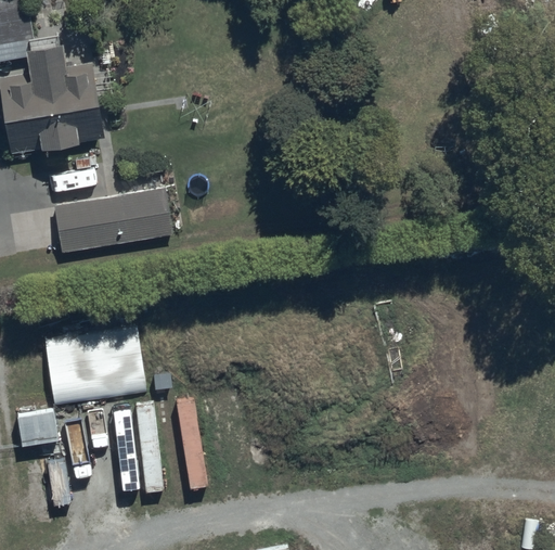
[(59,32),(33,36),(26,0),(0,0),(0,61),(28,56),(31,73),(0,77),(0,86),(3,104),(0,104),(0,131),(0,135),(8,133),(11,154),(105,138),(91,62),(68,66),(63,38),(60,38),(59,32)]
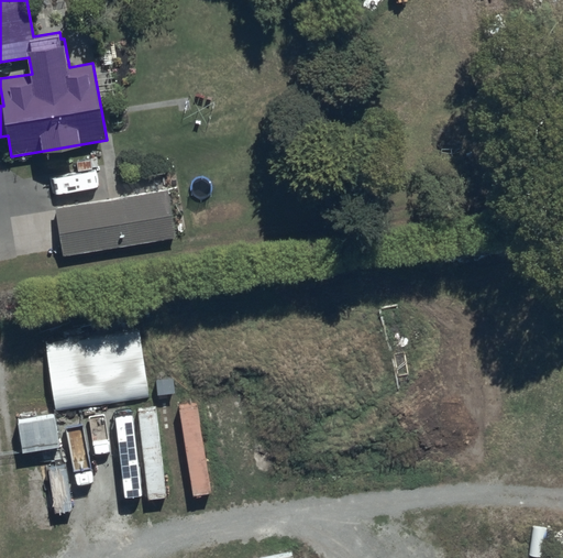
[(168,189),(55,209),(63,256),(177,238),(168,189)]
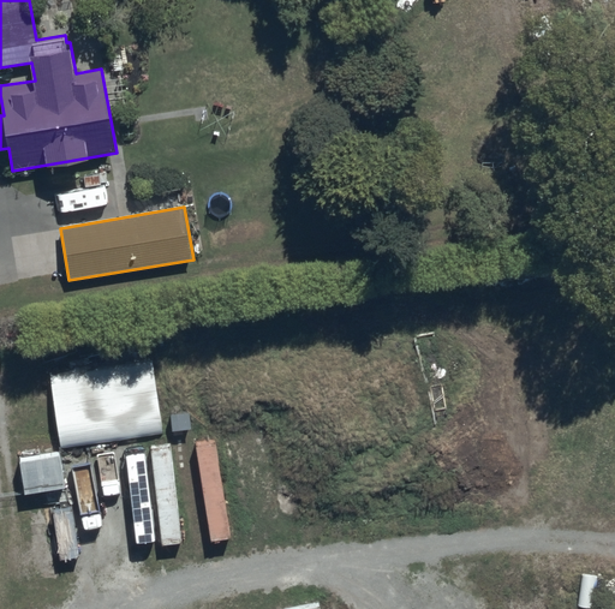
[(151,365),(51,378),(60,448),(161,435),(151,365)]
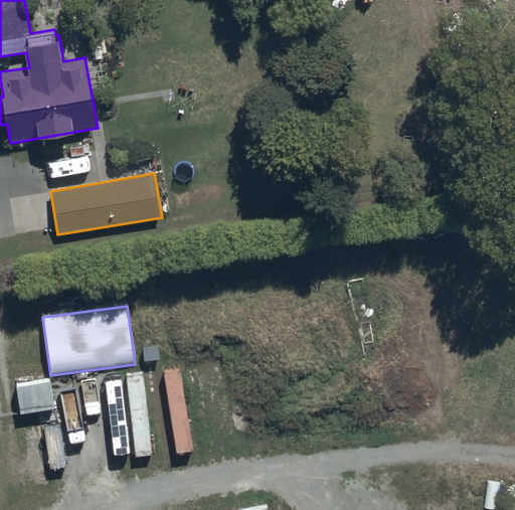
[(51,378),(16,382),(19,411),(54,407),(51,378)]
